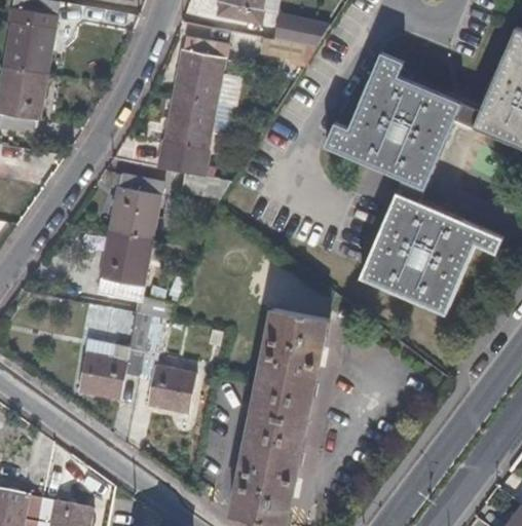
[(7,0),(4,20),(10,21),(1,67),(45,74),(58,2),(44,0),(7,0)]
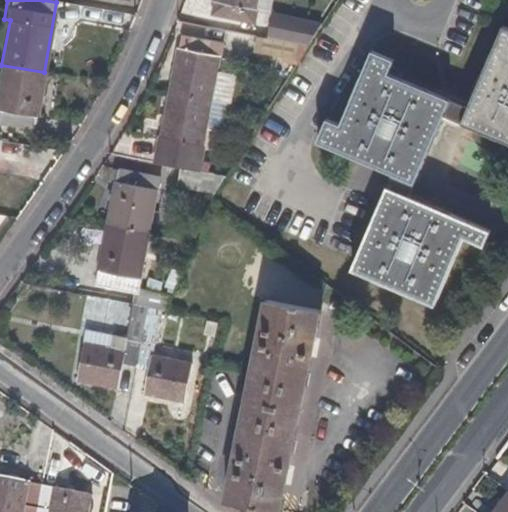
[(256,0),(213,0),(210,16),(252,26),(256,0)]
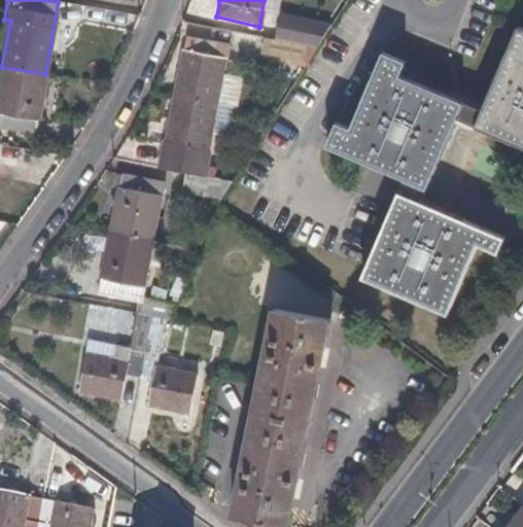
[(327,32),(283,25),(279,42),(317,48),(327,32)]
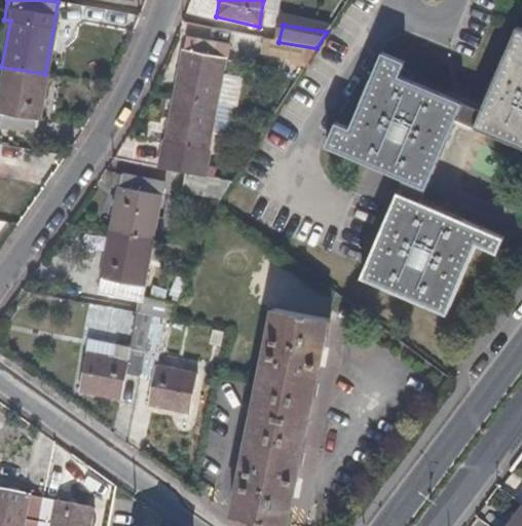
[(479,107),(471,126),(521,148),(521,30),(513,26),(479,107)]
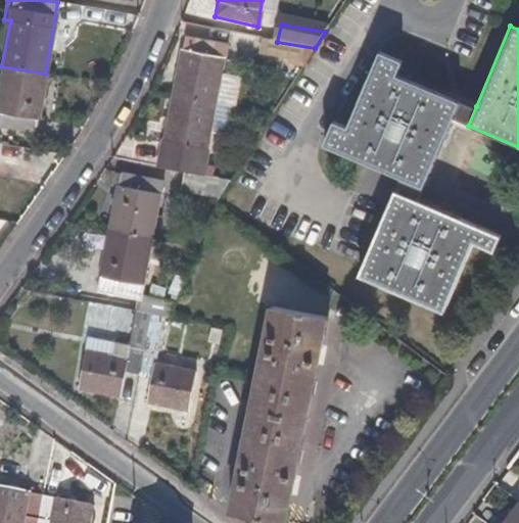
[(228,45),(184,36),(173,95),(217,103),(228,45)]
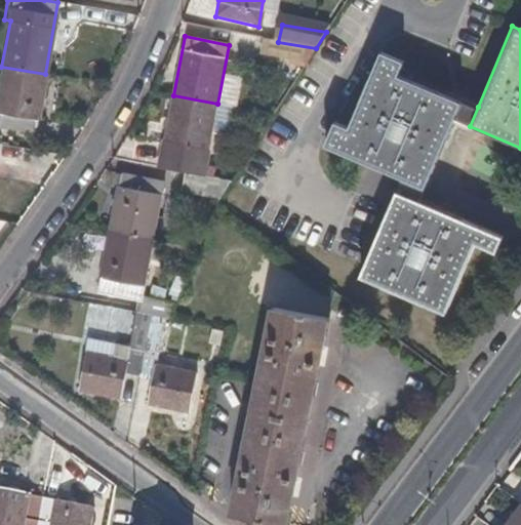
[(278,42),(265,39),(262,56),(306,65),(316,48),(278,42)]
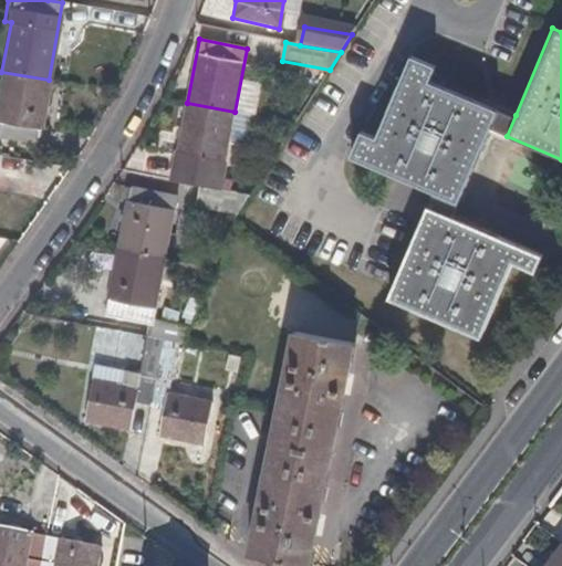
[(486,132),(495,111),(427,82),(433,67),(410,56),(375,139),(360,133),(350,158),(430,192),(456,202),(486,132)]
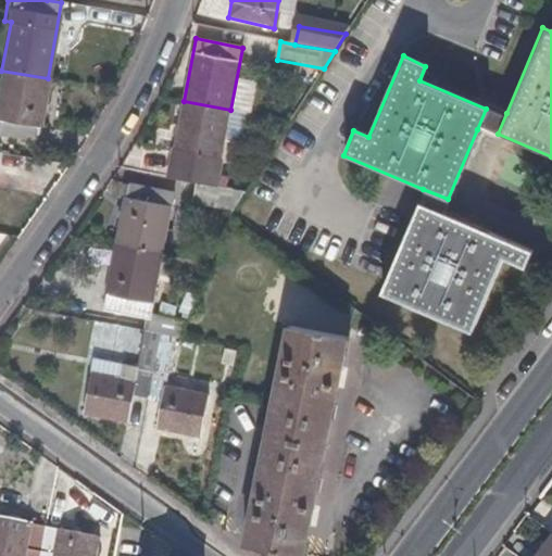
[(48,78),(1,71),(0,77),(0,136),(37,142),(48,78)]
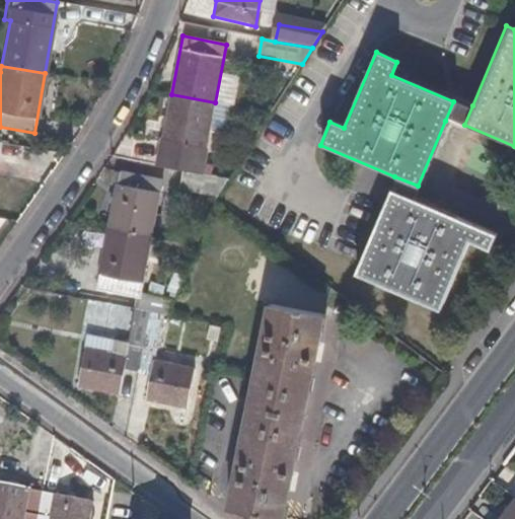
[(215,102),(171,94),(157,166),(181,170),(202,175),(215,102)]
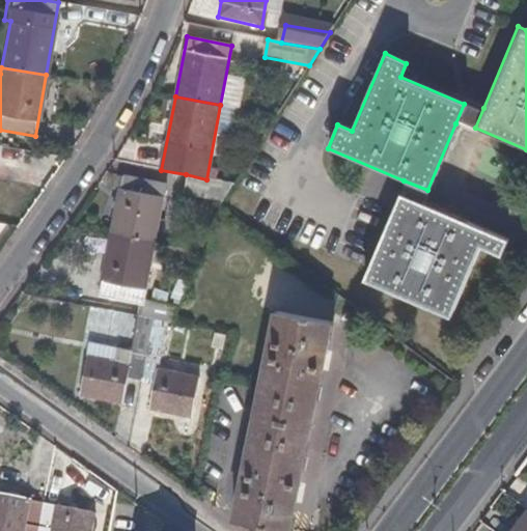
[(475,128),(483,108),(465,100),(464,104),(455,123),(474,132),(475,128)]
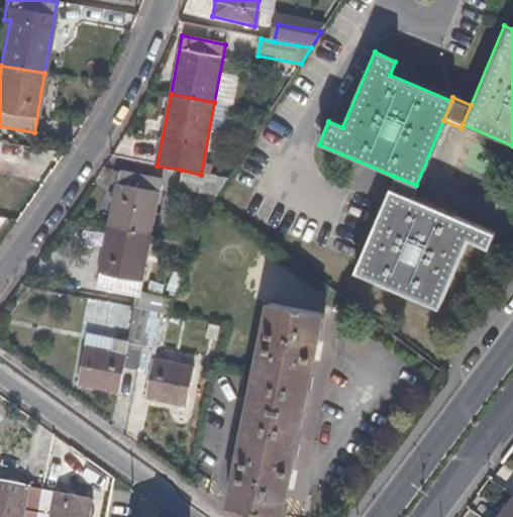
[(163,179),(118,170),(108,227),(151,235),(163,179)]
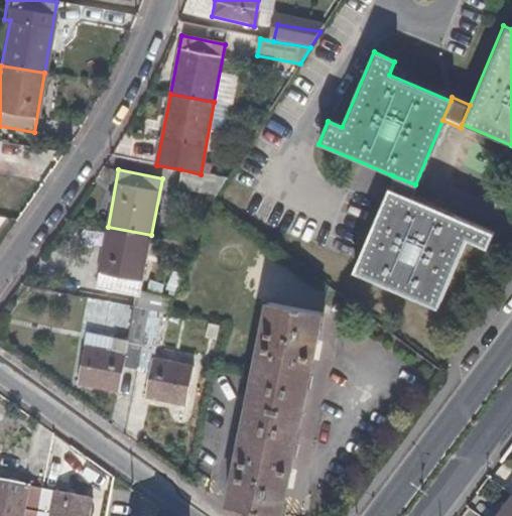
[(201,174),(180,169),(177,189),(216,197),(227,178),(201,174)]
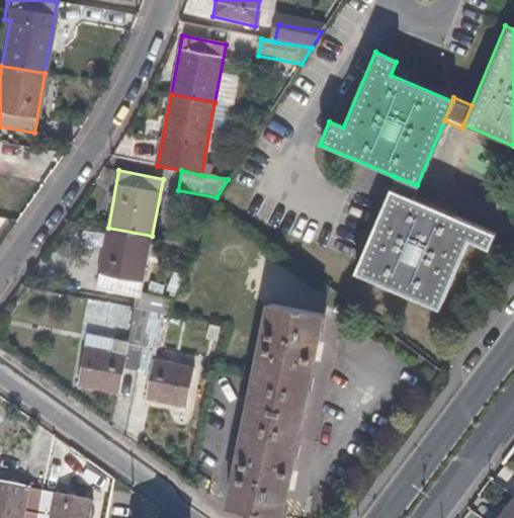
[(417,185),(394,176),(389,189),(411,198),(417,185)]
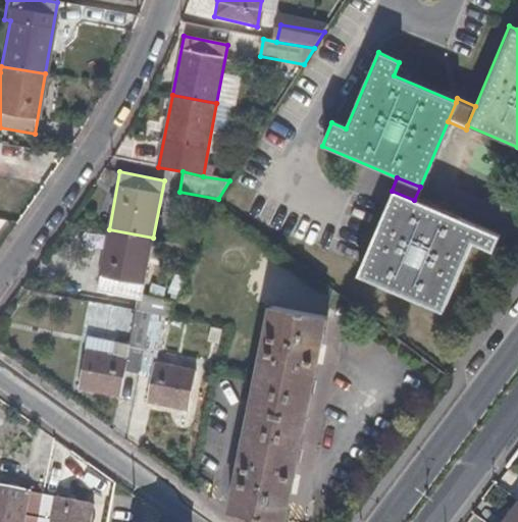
[(414,200),(392,191),(356,275),(441,311),(469,242),(489,251),(497,235),(414,200)]
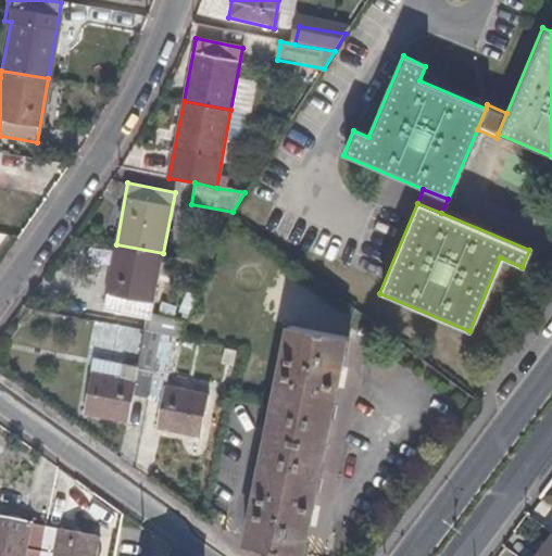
[(163,253),(116,244),(102,311),(149,319),(150,314),(163,253)]
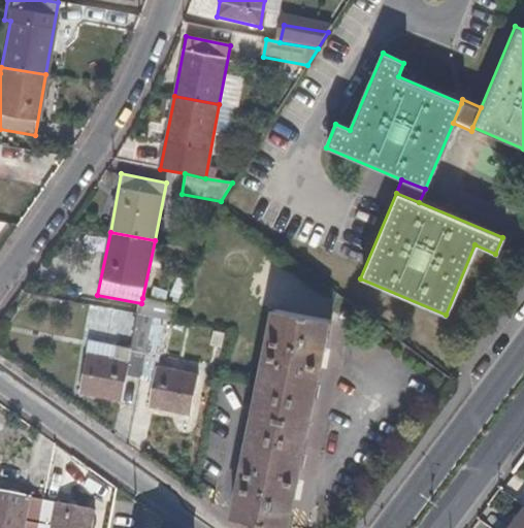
[(186,283),(176,279),(169,296),(178,300),(186,283)]
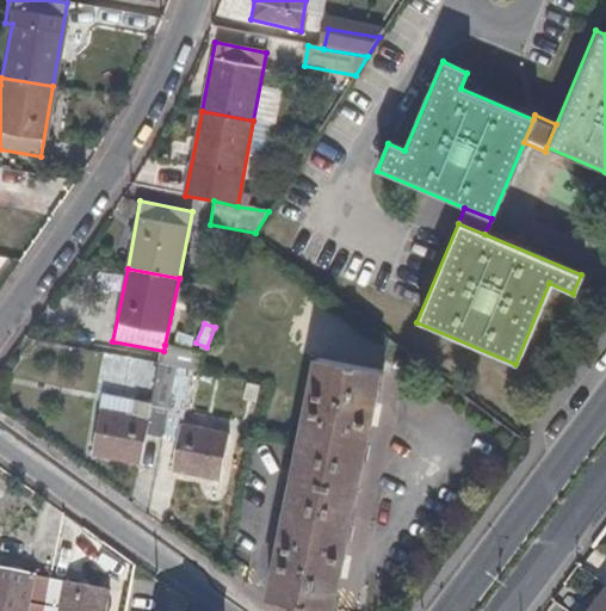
[(165,345),(164,351),(161,365),(168,366),(180,349),(165,345)]
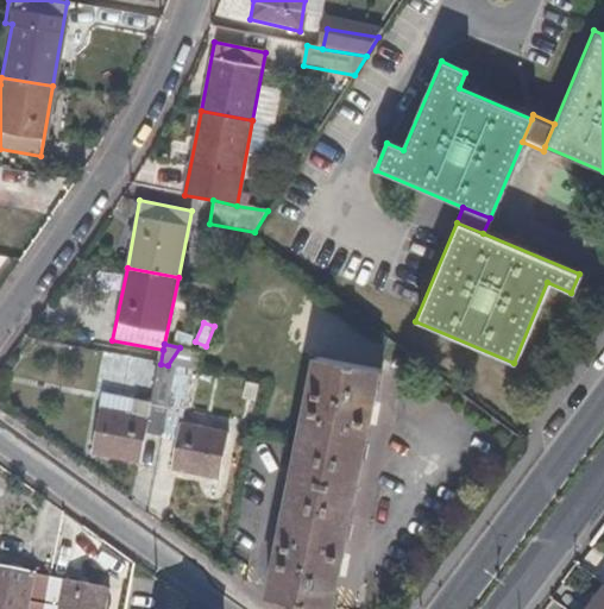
[(203,352),(180,347),(168,365),(174,366),(190,369),(196,370),(203,352)]
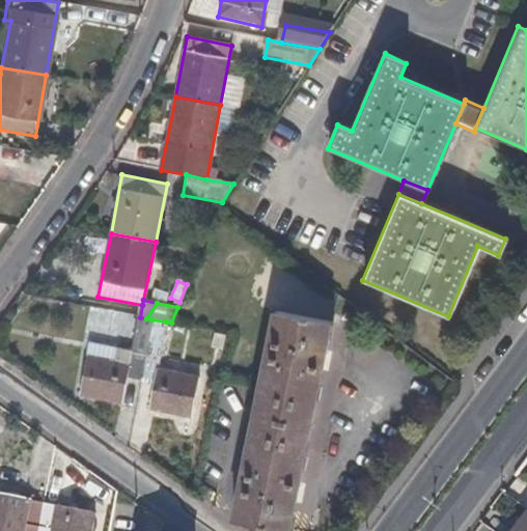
[(287,530),(330,323),(274,311),(231,523),(282,530),(287,530)]
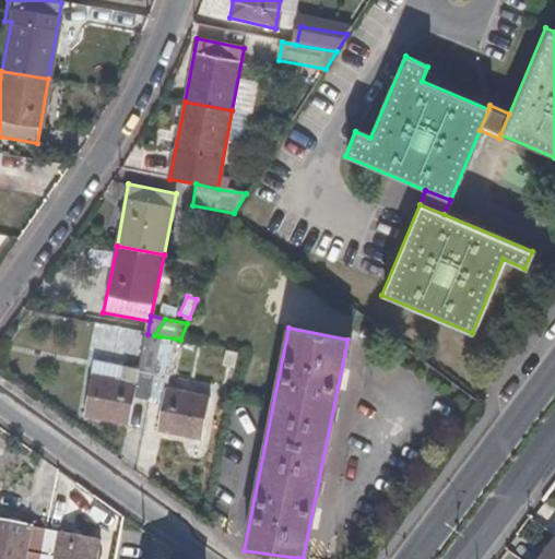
[(137,371),(92,361),(83,416),(129,425),(132,400),(146,402),(160,336),(154,335),(148,334),(143,333),(137,371)]
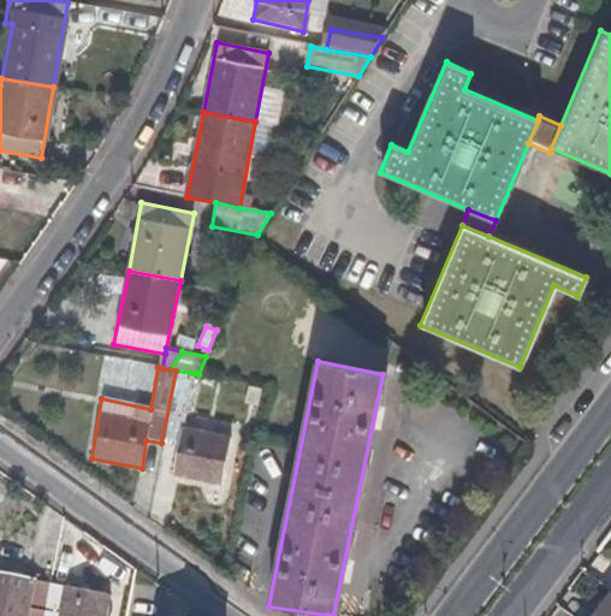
[(161,443),(177,445),(172,475),(223,485),(230,439),(182,428),(193,373),(176,371),(161,443)]
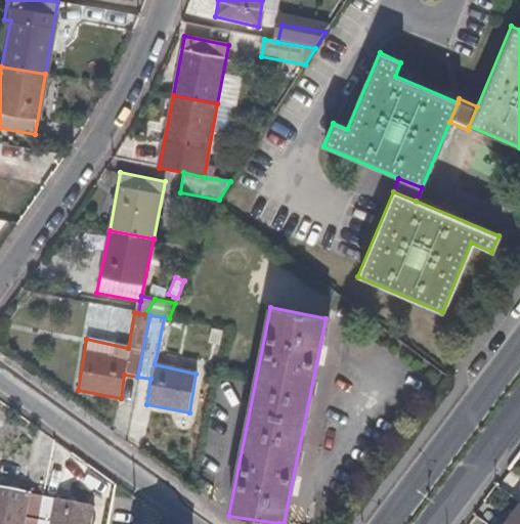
[(36,523),(41,497),(0,488),(0,523),(36,523)]
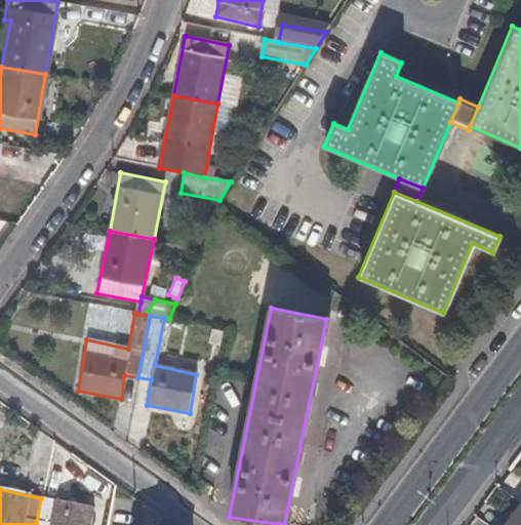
[(89,524),(92,508),(41,498),(36,524),(89,524)]
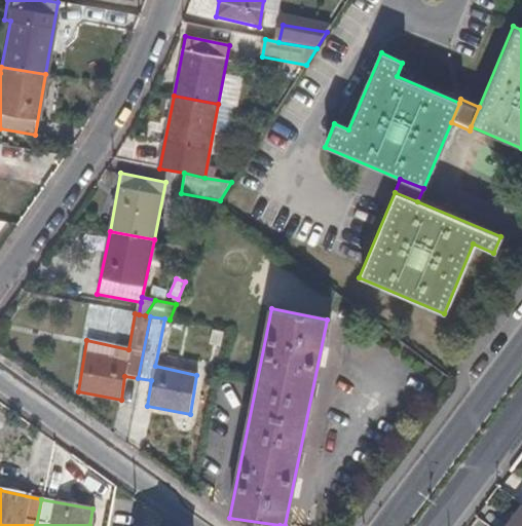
[(521,525),(521,510),(520,509),(507,525),(521,525)]
